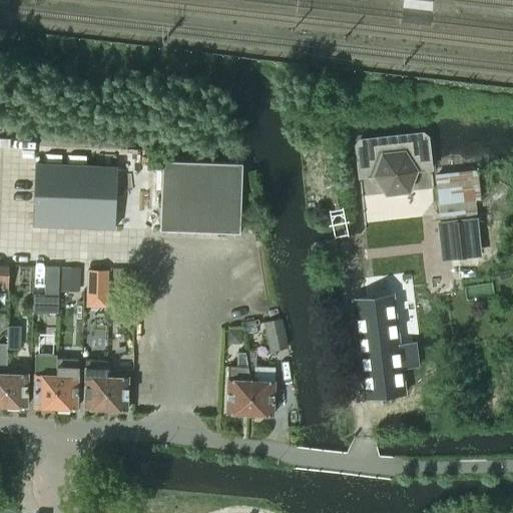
[(374,175),(385,194),(408,191),(415,171),(430,169),(427,136),(422,133),(359,140),(355,145),(359,177),(374,175)]
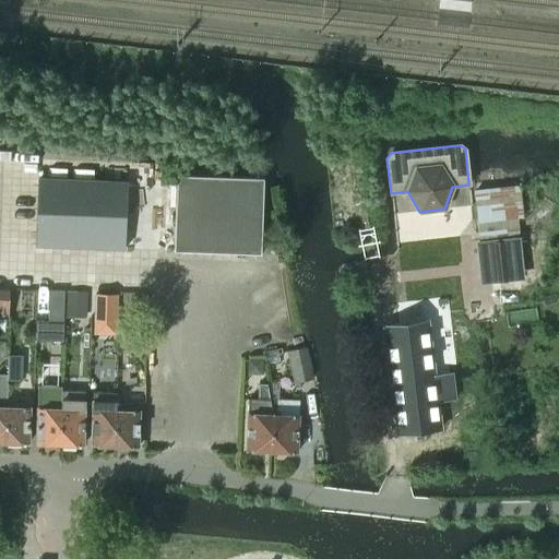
[(177,176),(174,251),(260,254),(263,179),(177,176)]
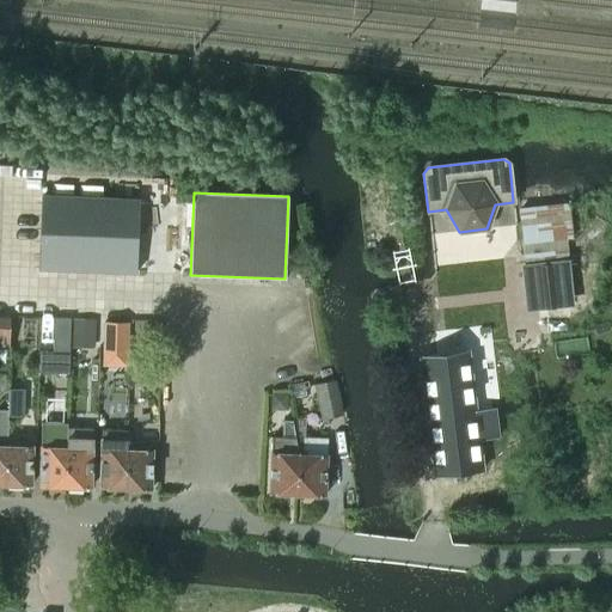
[(38,269),(135,273),(138,199),(41,195),(38,269)]
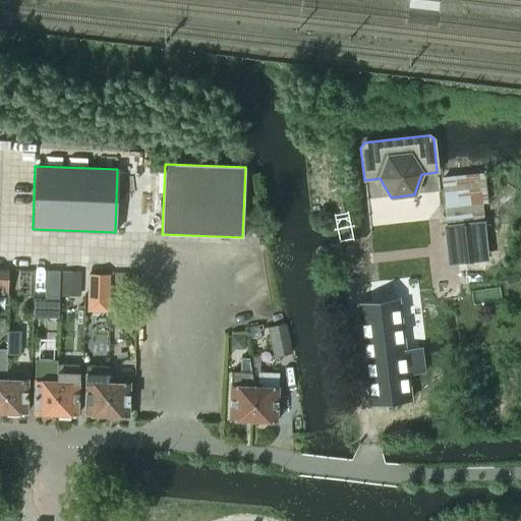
[(481,224),(449,227),(453,259),(481,256),(477,226),(482,225),(481,224)]
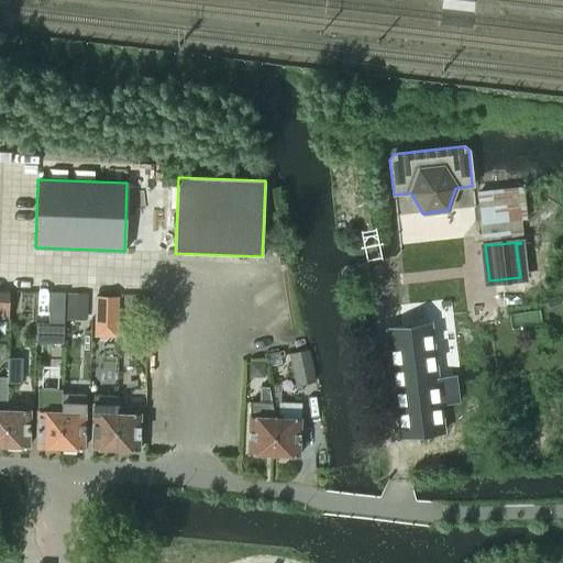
[(0,313),(8,315),(9,293),(0,291),(0,313)]
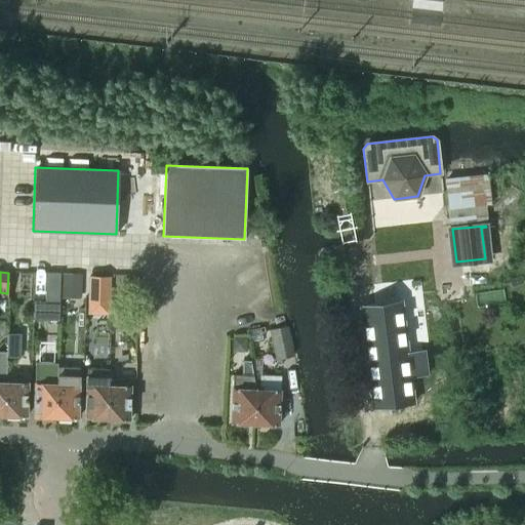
[(33,301),(33,320),(58,321),(59,274),(46,273),(45,301),(33,301)]
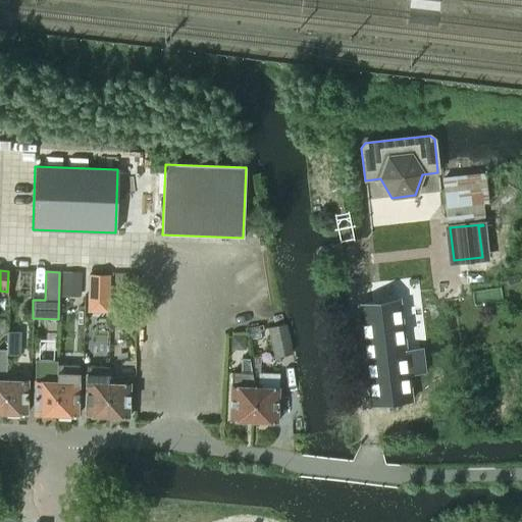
[(80,273),(63,273),(62,294),(79,295),(80,273)]
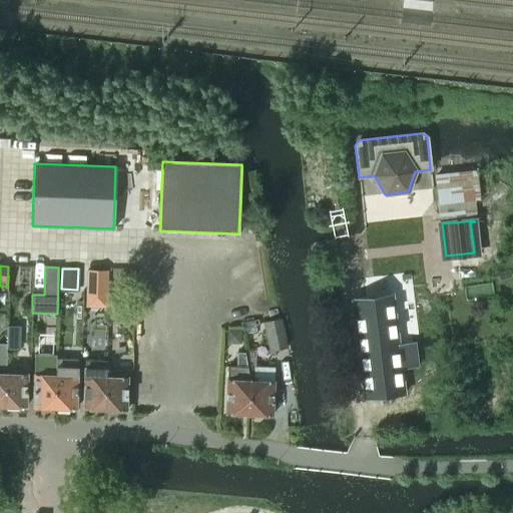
[(88,271),(88,295),(106,296),(107,271),(88,271)]
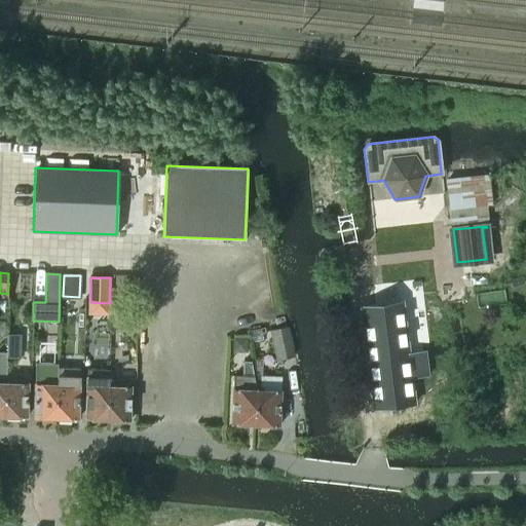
[(427,341),(408,344),(403,302),(361,307),(372,408),(415,403),(410,365),(429,362),(427,341)]
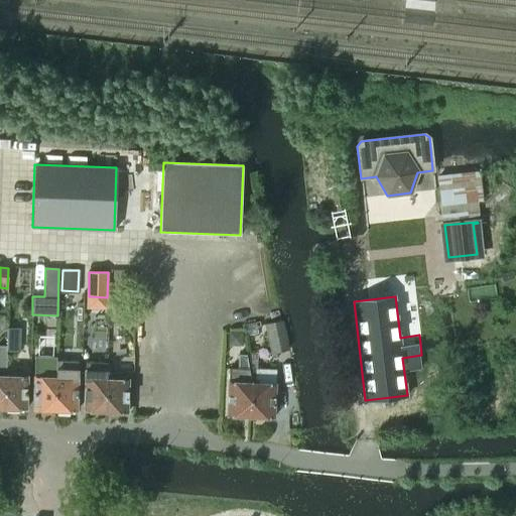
[(284,320),(266,324),(271,354),(290,350),(284,320)]
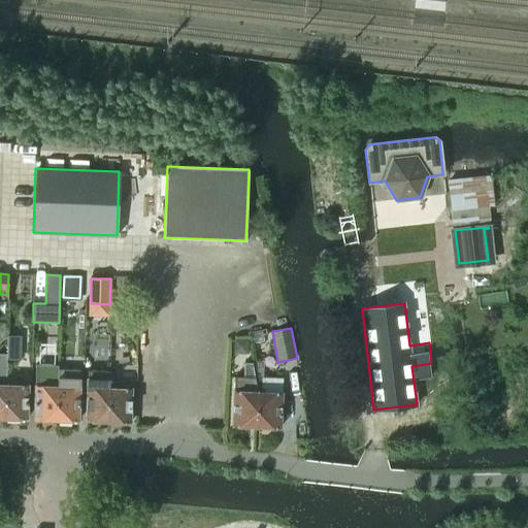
[(19,336),(6,336),(6,354),(5,360),(18,360),(19,336)]
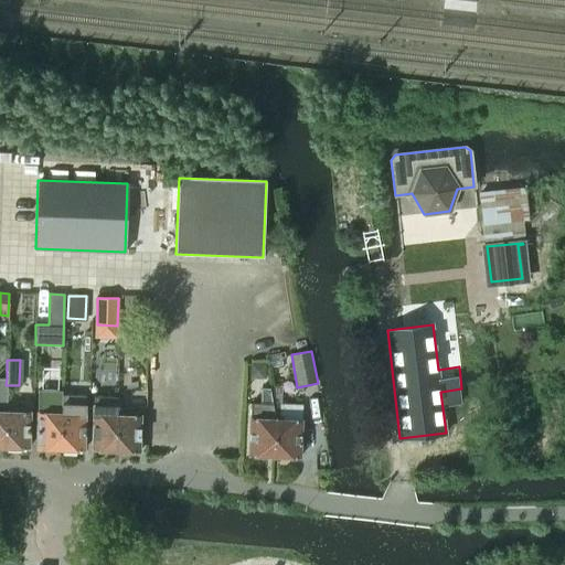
[(36,412),(35,448),(60,449),(61,413),(61,395),(62,388),(38,387),(36,412)]
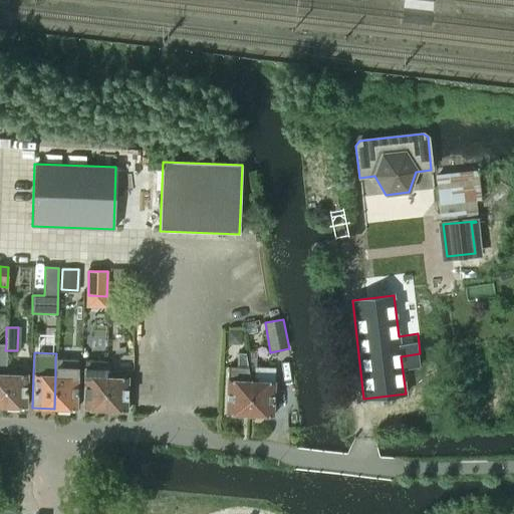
[(227,366),(225,415),(249,415),(249,381),(247,367),(244,352),(237,352),(237,367),(227,366)]
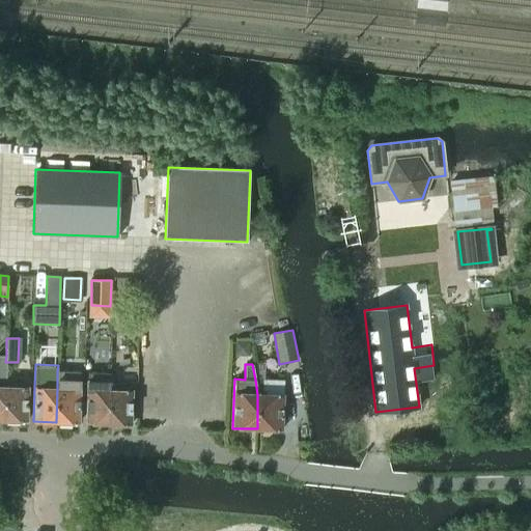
[(57,388),(56,422),(78,422),(79,389),(80,372),(57,371),(57,388)]
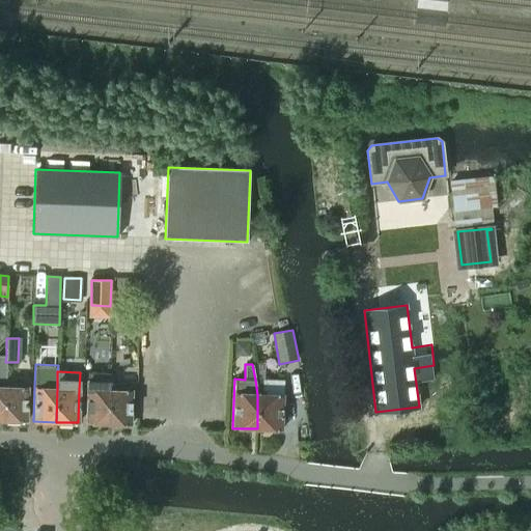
[(87,372),(85,423),(108,423),(109,390),(109,373),(87,372)]
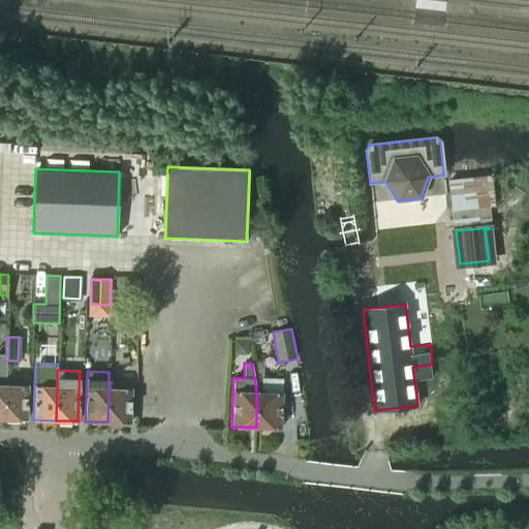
[(281,379),(254,378),(256,393),(256,427),(279,428),(281,394),(281,379)]
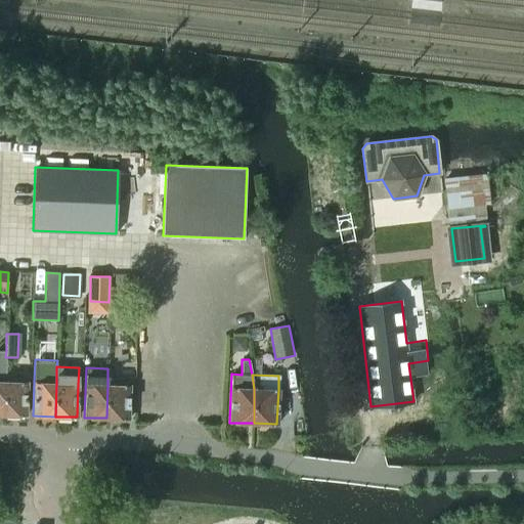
[(5,382),(4,415),(26,416),(27,382),(5,382)]
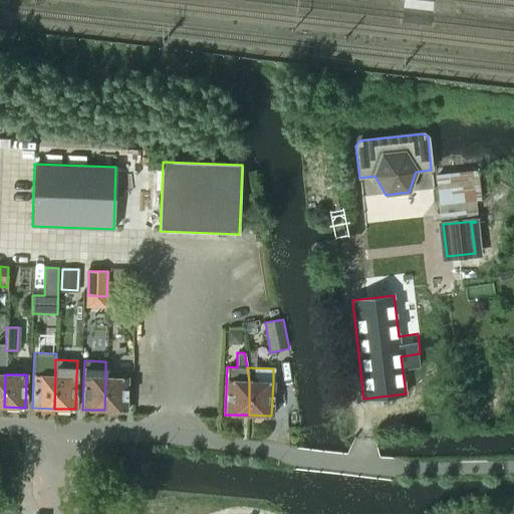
[(105,377),(104,410),(126,411),(126,378),(105,377)]
